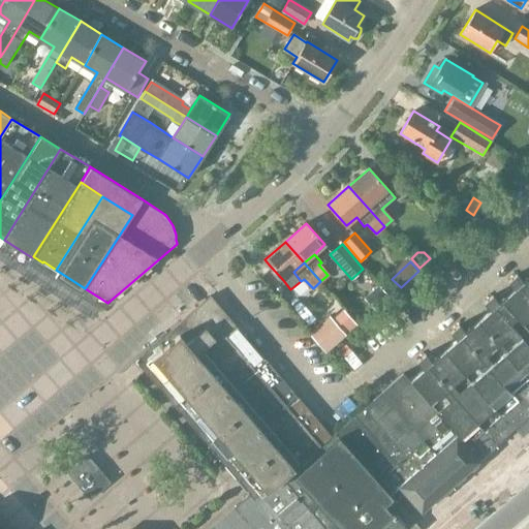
[(517,275),(512,279),(528,297),(528,277),(524,282),(517,275)]
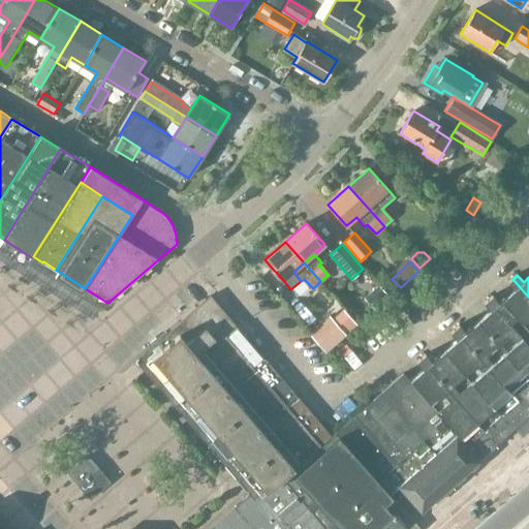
[(528,297),(512,279),(508,283),(515,290),(505,299),(512,306),(508,310),(528,333),(528,297)]
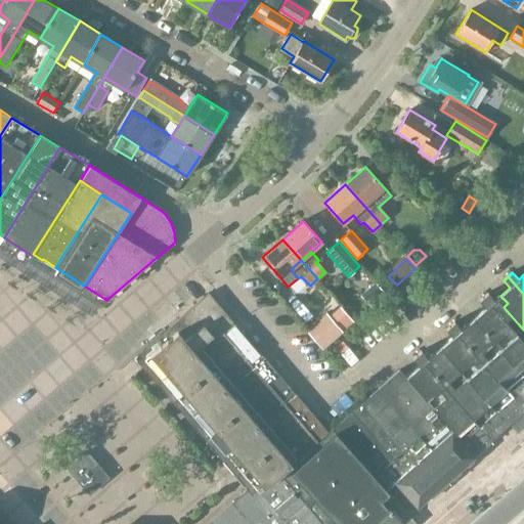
[(377,285),(362,297),(372,308),(386,295),(377,285)]
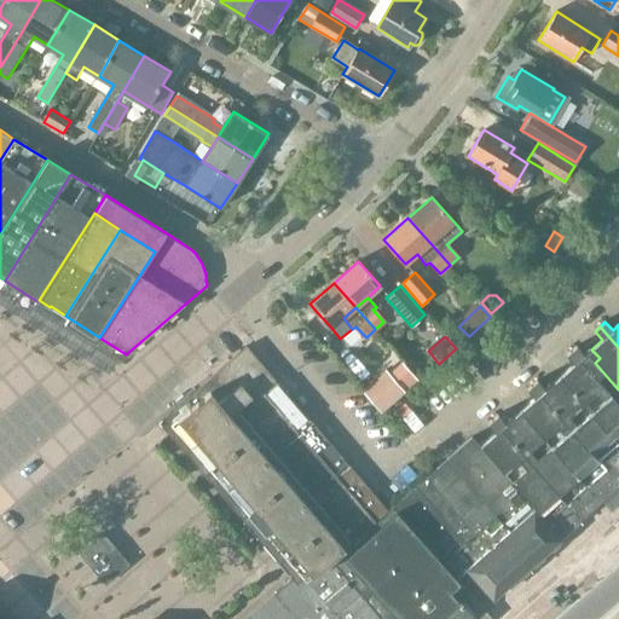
[(177,421),(196,444),(273,377),(247,347),(210,379),(217,386),(177,421)]
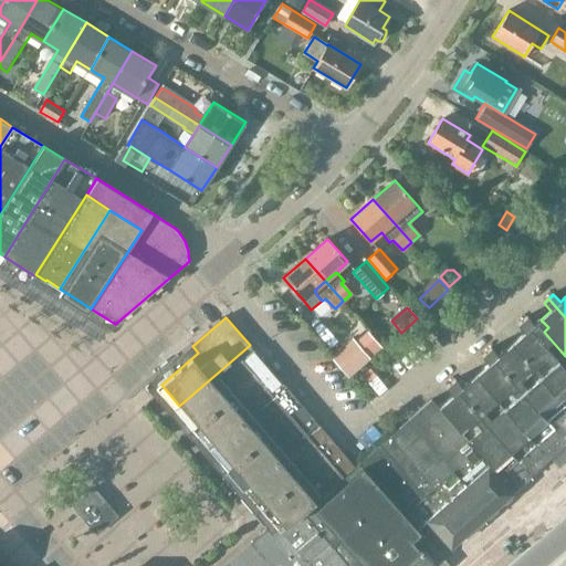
[(524,333),(512,345),(565,407),(565,406),(565,369),(531,331),(535,326),(527,317),(517,325),(524,333)]
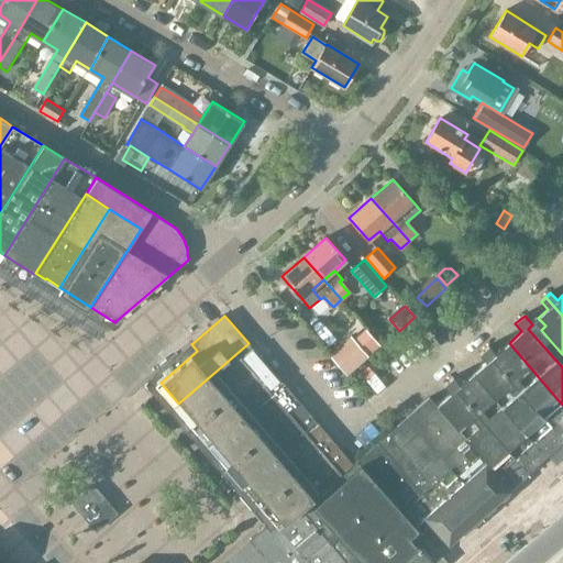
[(350,335),(329,353),(346,373),(367,355),(350,335)]
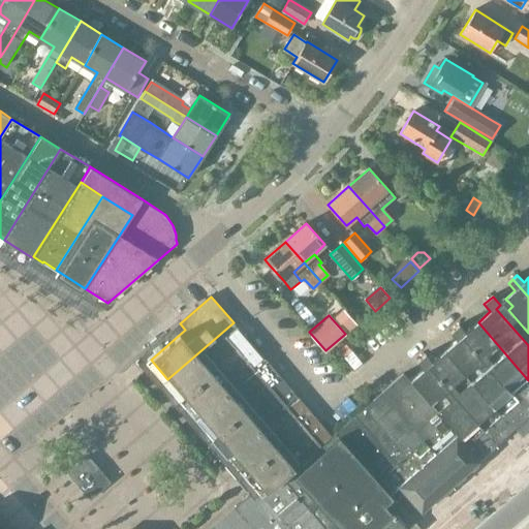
[(167,379),(184,398),(250,341),(234,322),(167,379)]
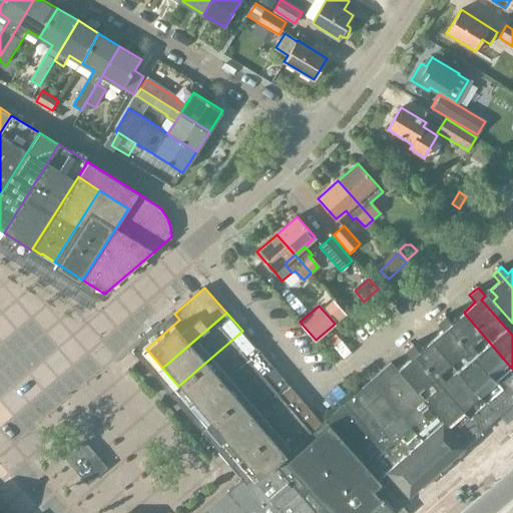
[(445,316),(442,319),(497,382),(512,369),(464,313),(452,323),(445,316)]
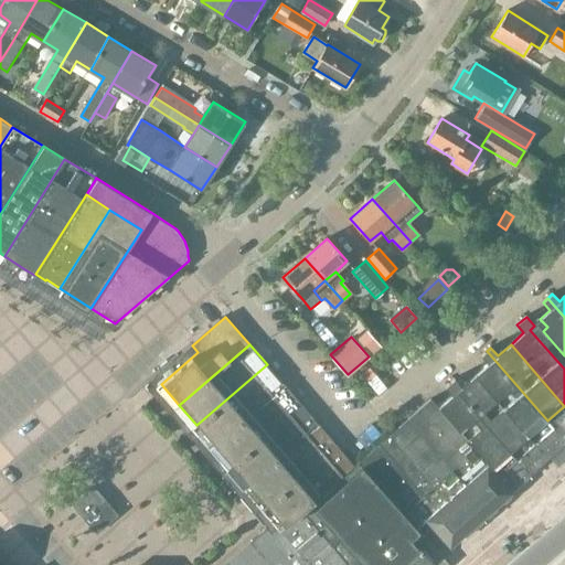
[(488,364),(476,375),(540,448),(557,433),(547,420),(487,351),(481,356),(488,364)]
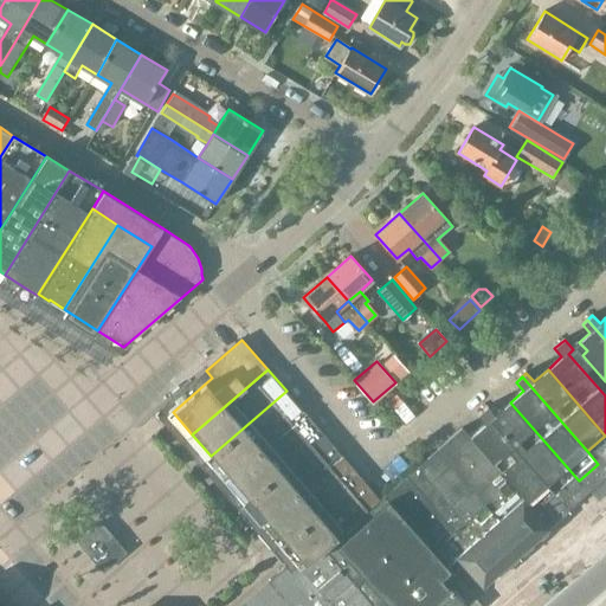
[(211,456),(230,478),(305,413),(287,391),(211,456)]
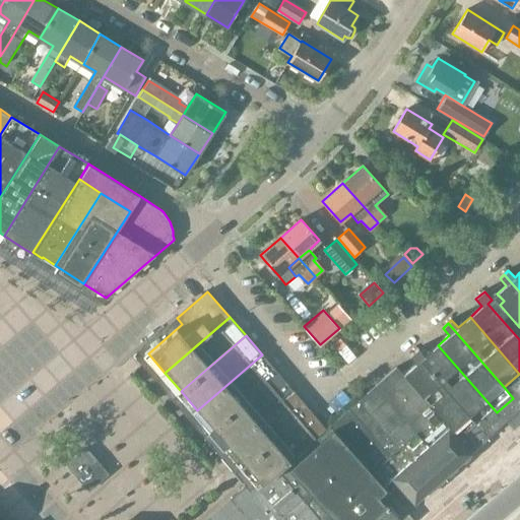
[(418,349),(414,352),(482,431),(500,416),(497,412),(438,345),(425,356),(418,349)]
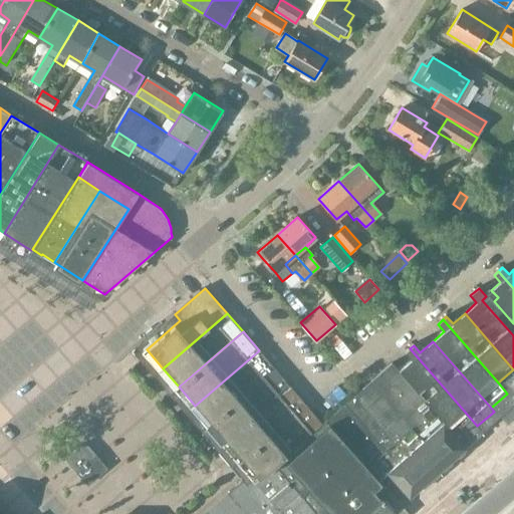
[(477,426),(410,348),(405,352),(411,359),(399,370),(462,445),(480,429),(477,426)]
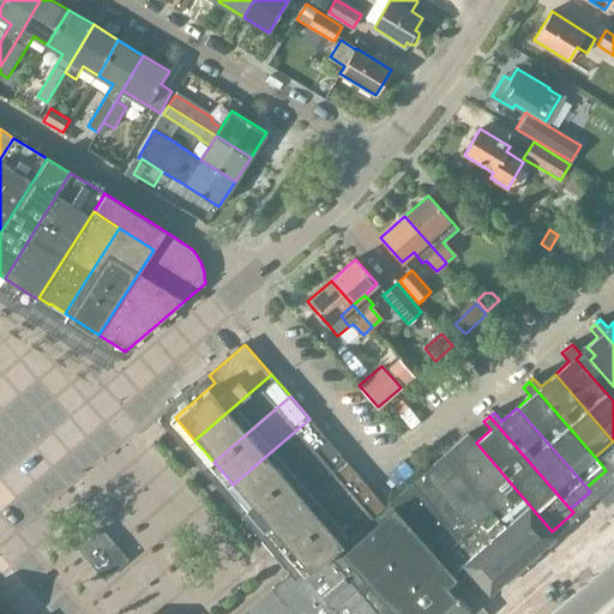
[(309,419),(233,485),(252,507),(329,441),(309,419)]
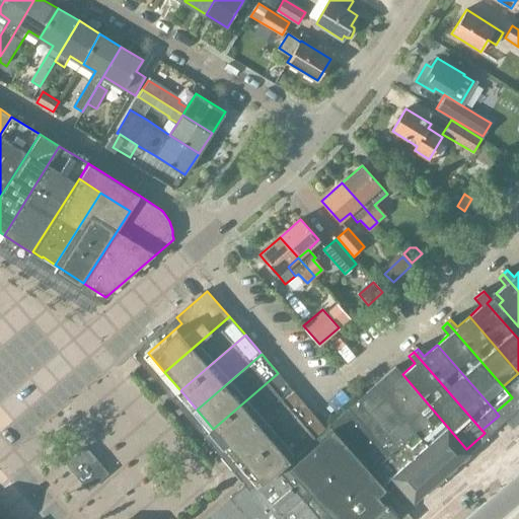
[(330,426),(329,426),(389,494),(390,494),(382,485),(390,477),(412,501),(425,491),(467,452),(429,408),(419,395),(394,368),(351,408),(330,426)]
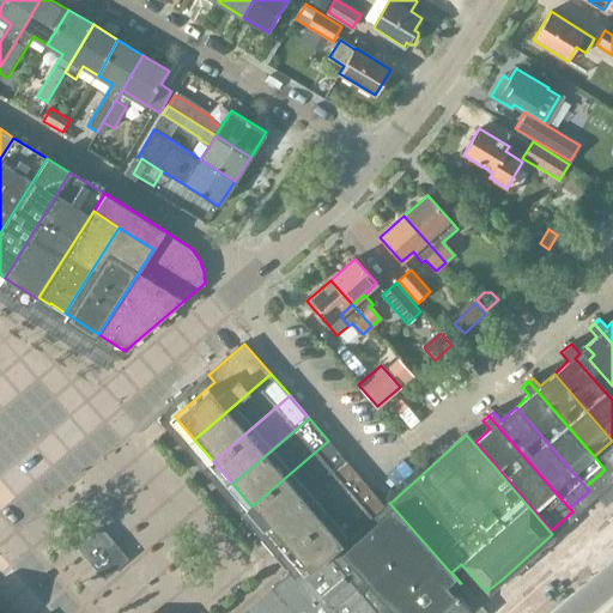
[(252,507),(271,528),(347,462),(328,441),(252,507)]
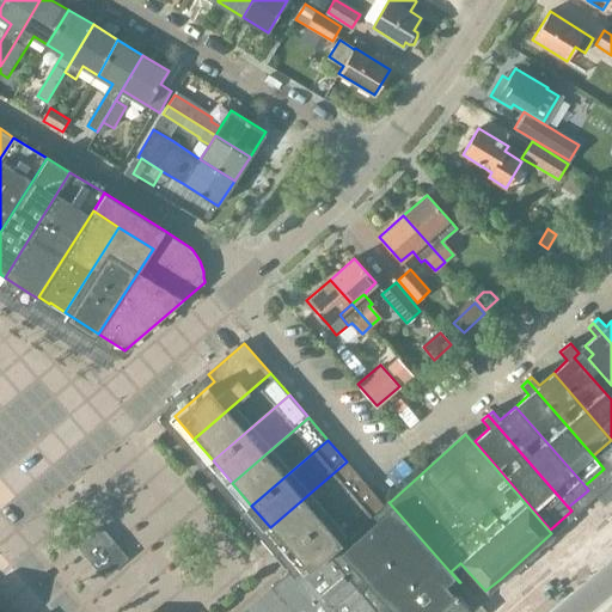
[(270,527),(289,550),(366,484),(347,461),(270,527)]
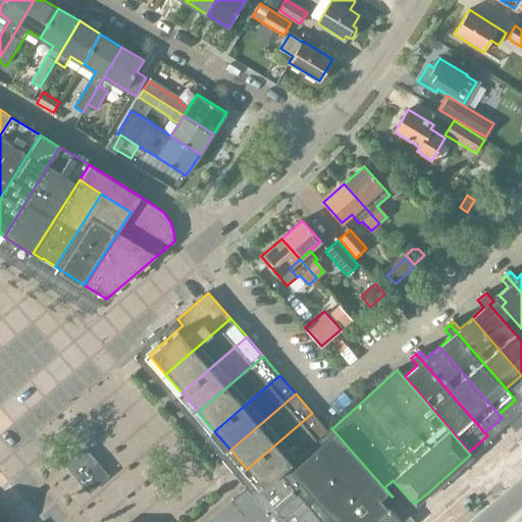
[(250,474),(251,499),(260,491),(279,474),(293,462),(328,431),(312,413),(247,469),(244,472),(250,474)]
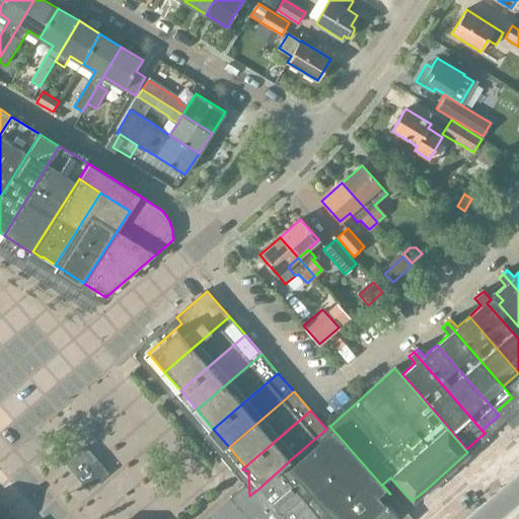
[(291,459),(278,471),(319,518),(322,518),(329,513),(334,518),(394,518),(396,517),(382,501),(389,494),(329,426),(326,429),(291,459)]
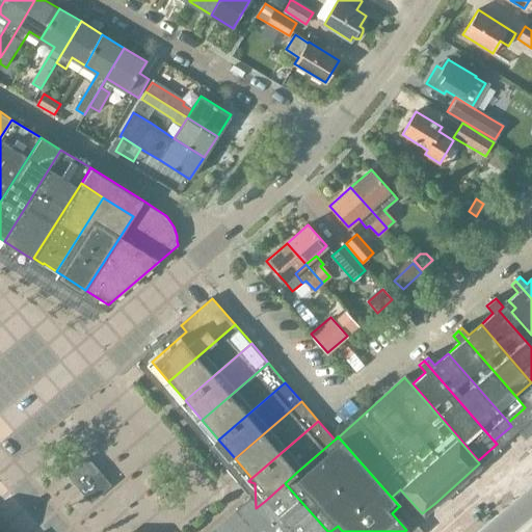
[(103,453),(71,480),(92,505),(125,478),(103,453)]
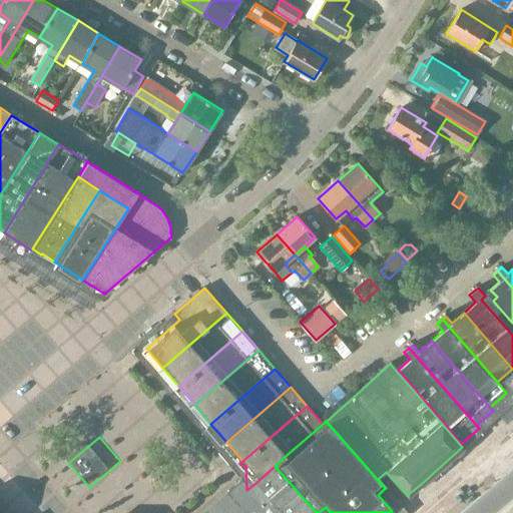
[(316,512),(275,466),(255,483),(280,511),(278,512),(316,512)]
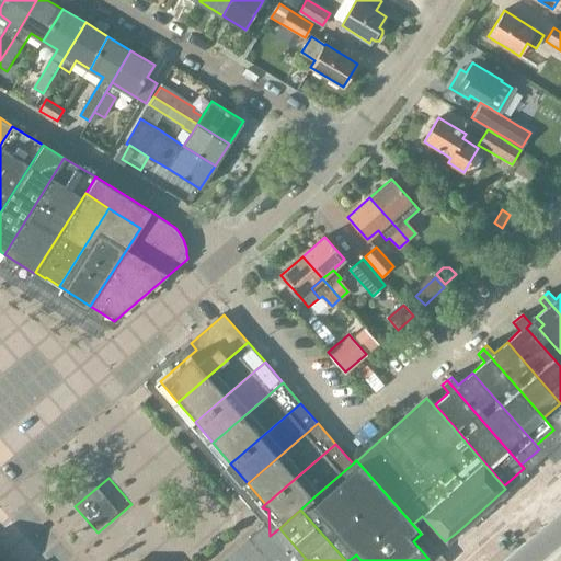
[(279,528),(270,536),(255,548),(265,560),(304,560),(306,559),(279,528)]
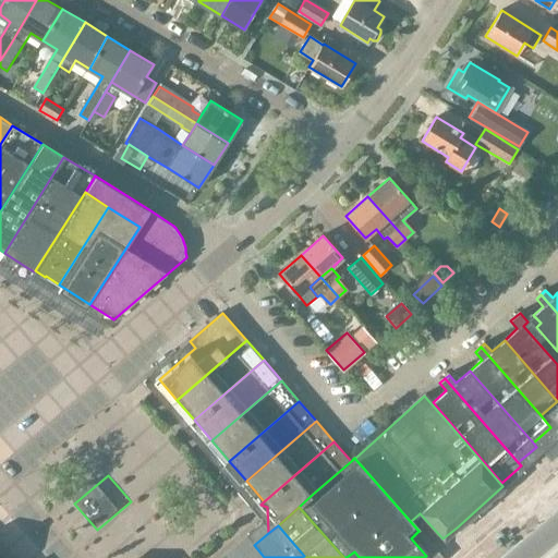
[(264,557),(254,545),(237,557),(264,557)]
